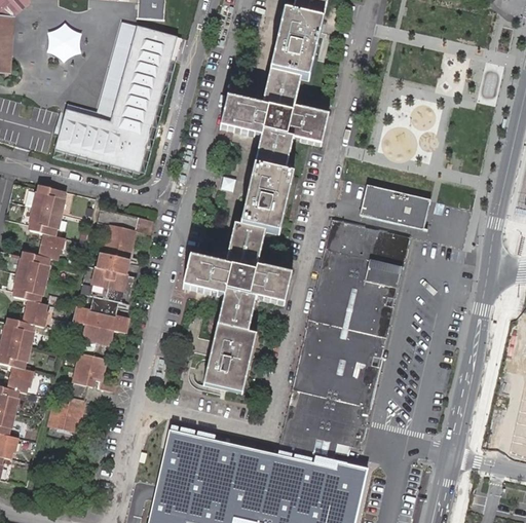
[(0,0),(0,12),(15,14),(31,1),(31,0),(0,0)]
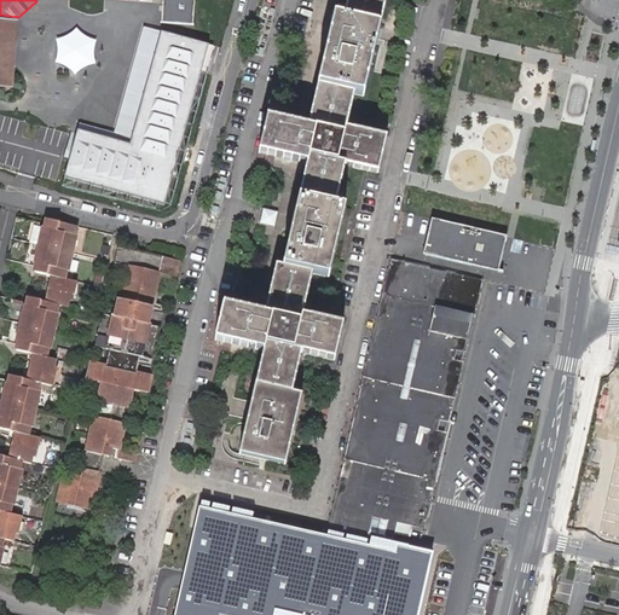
[(195,22),(196,0),(162,0),(161,19),(169,21),(186,22),(195,22)]
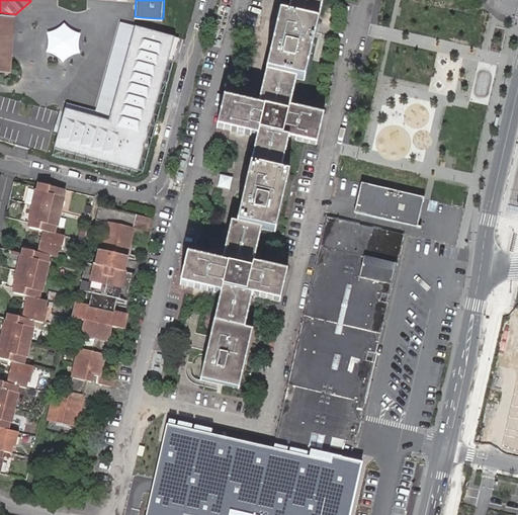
[(324,112),(296,105),(296,106),(289,104),(296,76),(305,78),(322,0),(289,0),(287,12),(279,10),(259,96),(260,97),(258,103),(225,95),(217,125),(251,133),(257,134),(250,163),(288,172),(288,171),(281,169),(289,137),(317,142),(324,112)]
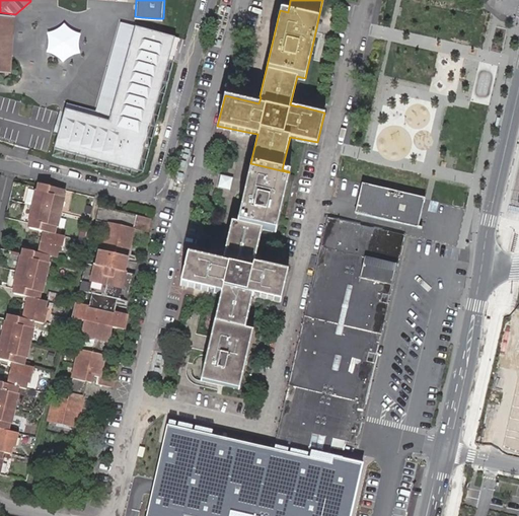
[(0,70),(11,71),(15,14),(0,12),(0,70)]
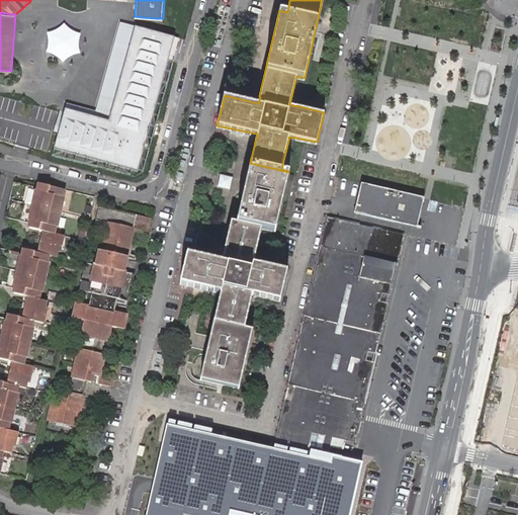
[(175,34),(119,19),(95,109),(66,101),(54,146),(138,169),(175,34)]
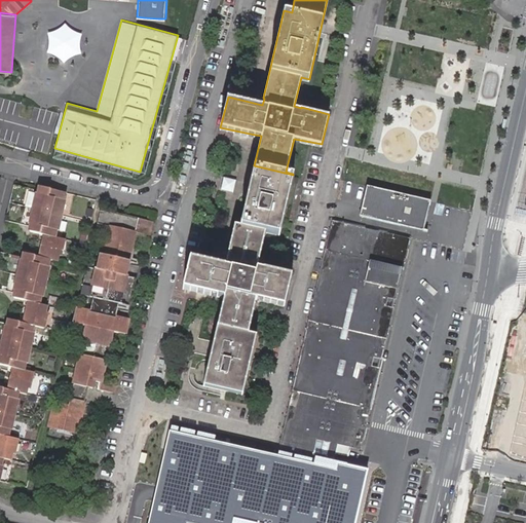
[(415,160),(435,160),(435,141),(415,141),(415,160)]
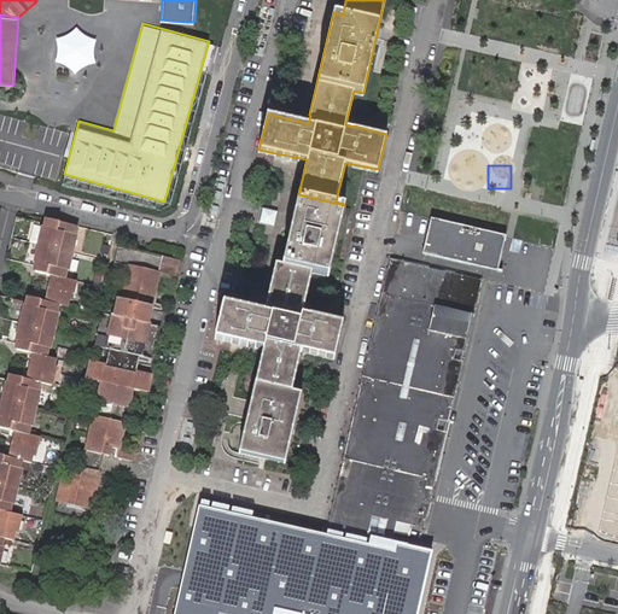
[(328,274),(344,205),(298,194),(283,262),(277,261),(264,309),(222,299),(214,335),(262,346),(238,450),(285,461),(301,391),(292,389),(301,349),(334,356),(343,320),(302,311),(312,270),(328,274)]
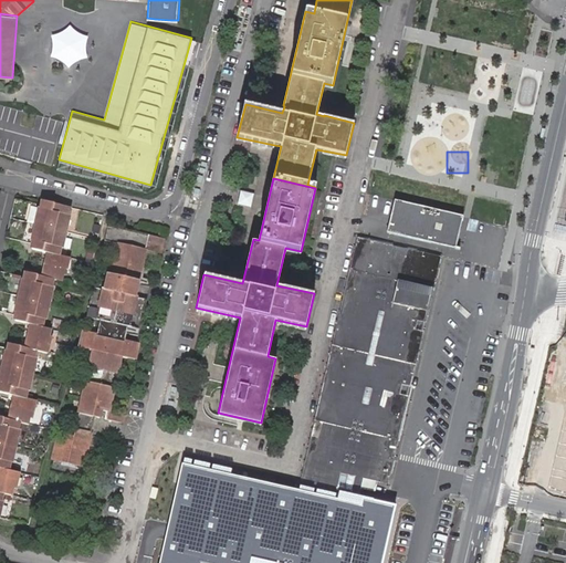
[(249,205),(252,190),(239,187),(236,201),(249,205)]
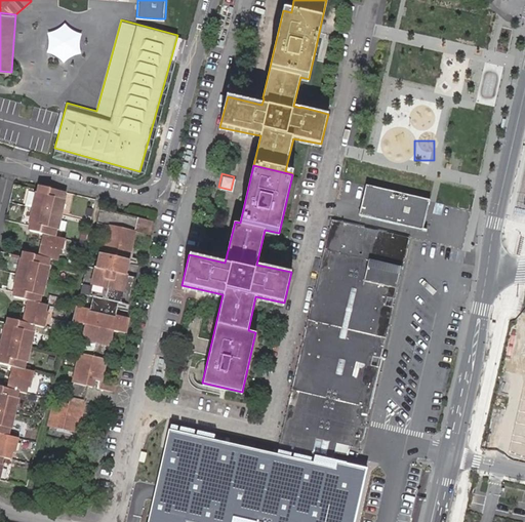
[(32,205),(36,191),(33,190),(34,186),(13,181),(9,200),(32,205)]
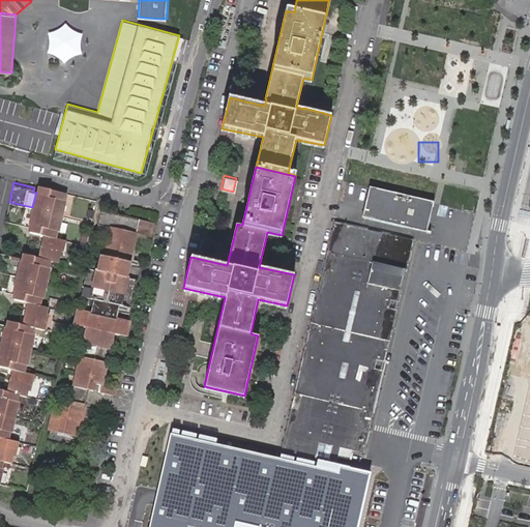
[(62,214),(65,199),(64,199),(66,192),(40,185),(38,193),(37,193),(33,208),(62,214)]
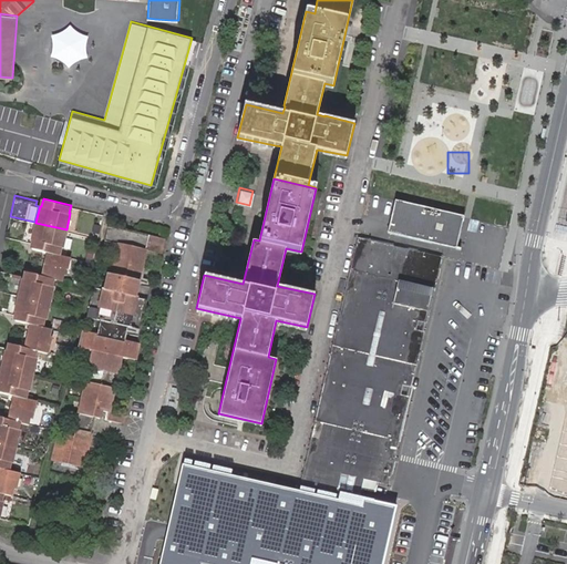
[(459,238),(464,214),(395,198),(388,229),(449,244),(459,238)]
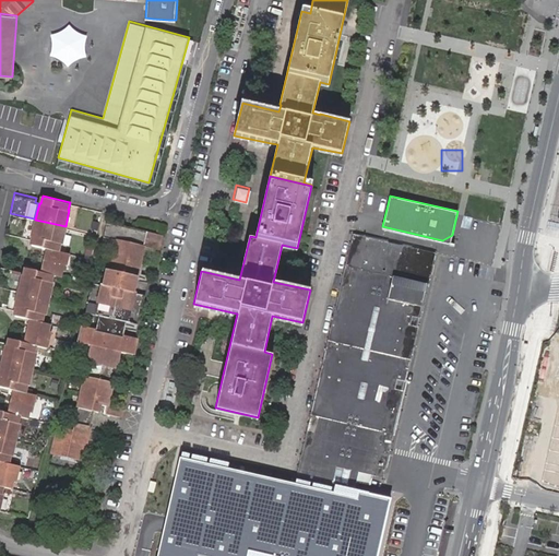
[(31,236),(34,219),(10,213),(6,231),(31,236)]
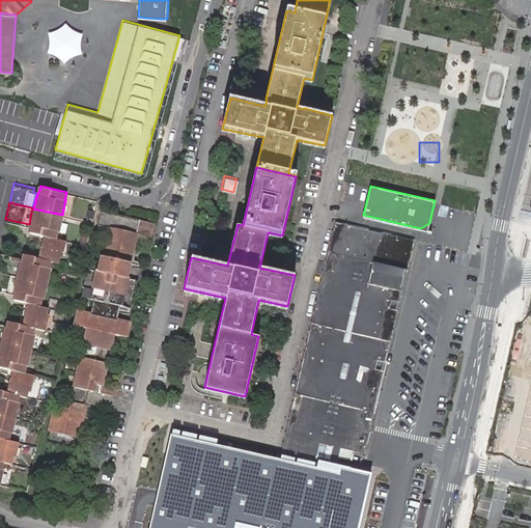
[(58,230),(62,215),(33,209),(29,224),(31,224),(30,231),(45,234),(55,237),(57,230),(58,230)]
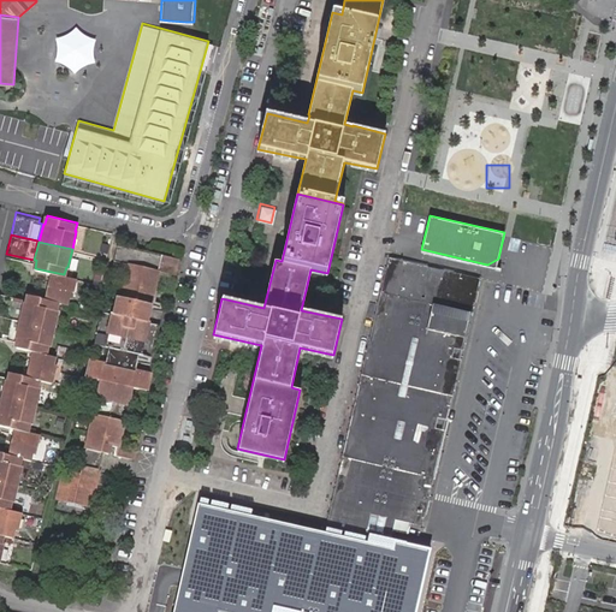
[(150,362),(159,322),(149,320),(160,269),(177,273),(181,257),(114,242),(114,243),(111,257),(128,261),(120,295),(117,295),(112,312),(102,309),(94,342),(110,345),(106,361),(90,358),(87,375),(101,378),(96,397),(86,447),(80,471),(64,468),(57,497),(90,505),(102,450),(108,451),(111,443),(118,444),(116,453),(135,457),(137,449),(120,444),(134,386),(148,390),(152,372),(136,368),(138,360),(150,362)]
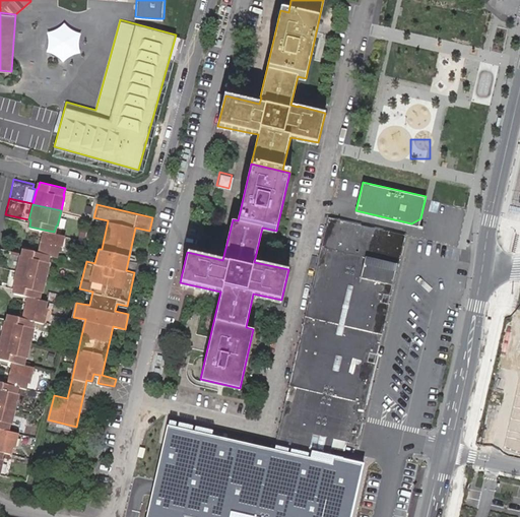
[(323,238),(325,241),(276,445),(327,457),(331,436),(356,442),(375,361),(401,243),(404,241),(402,238),(404,232),(330,215),(330,216),(328,218),(329,220),(328,227),(325,229),(327,231),(326,237),(323,238)]
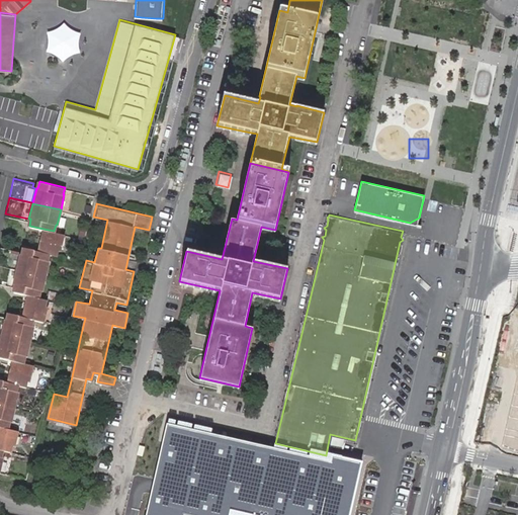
[(60,250),(64,234),(54,231),(44,229),(38,251),(49,253),(57,254),(58,249),(60,250)]
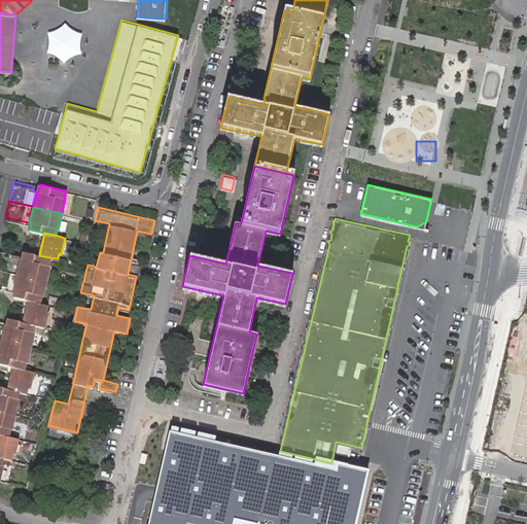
[(0,269),(16,273),(21,255),(0,249),(0,269)]
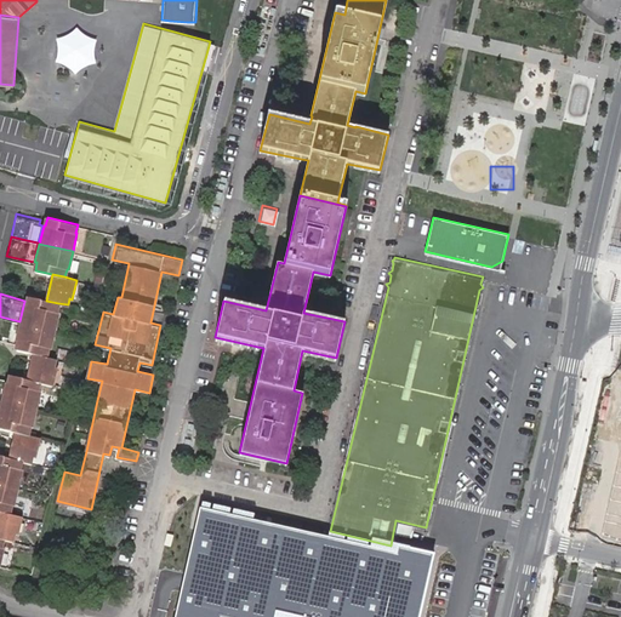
[(55,330),(58,310),(57,310),(58,303),(46,301),(28,296),(27,304),(24,303),(21,321),(55,330)]
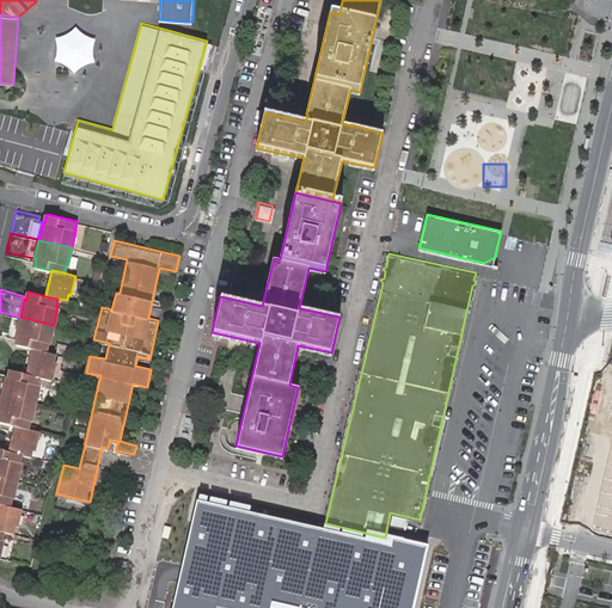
[(0,333),(14,337),(19,317),(0,312),(0,333)]
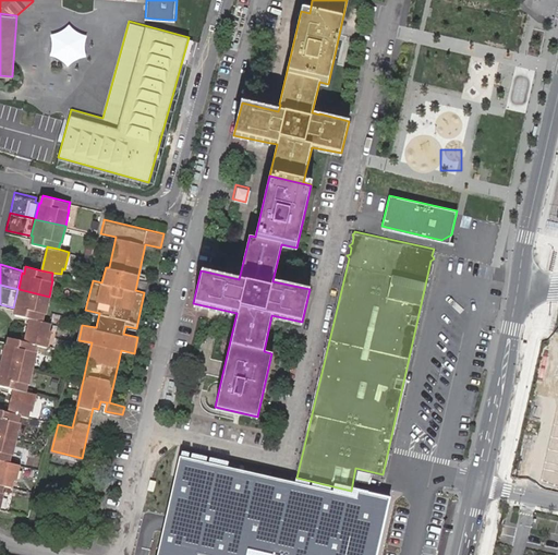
[(45,312),(49,297),(19,289),(15,305),(16,306),(14,313),(31,317),(41,320),(44,312),(45,312)]
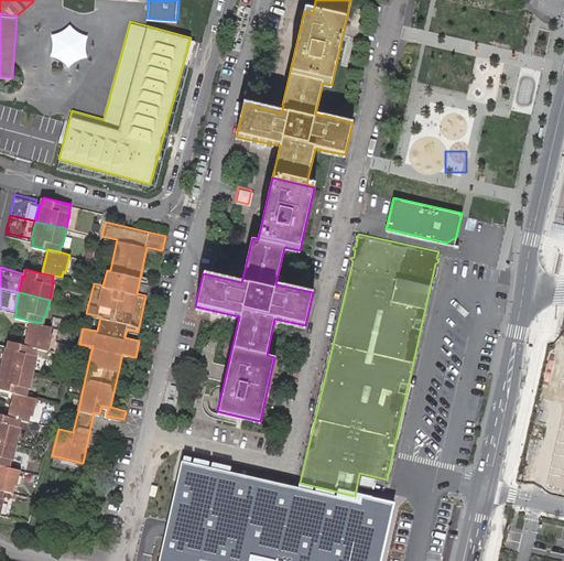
[(47,349),(51,333),(49,332),(51,325),(42,323),(31,321),(25,344),(36,346),(47,349)]
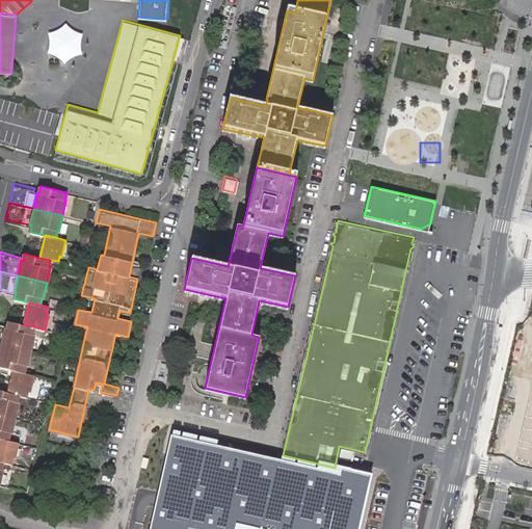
[(30,349),(34,334),(33,334),(34,326),(24,324),(8,320),(7,327),(5,327),(2,343),(30,349)]
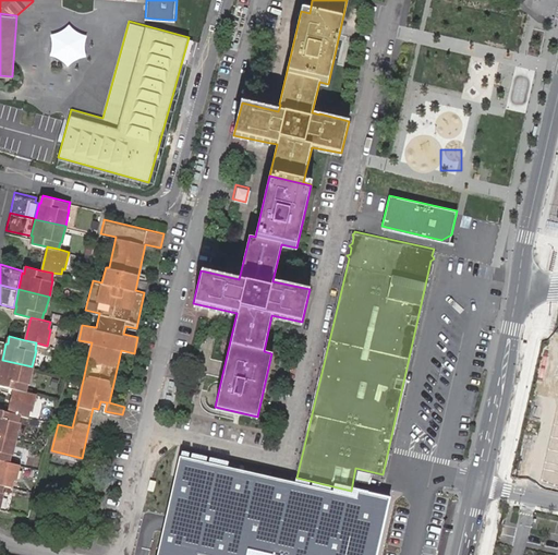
[(28,383),(32,366),(2,360),(0,368),(0,384),(14,387),(25,390),(27,383),(28,383)]
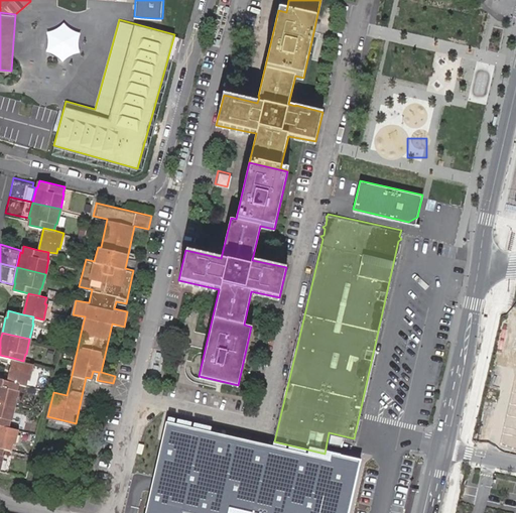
[(506,364),(515,366),(515,361),(515,351),(509,350),(506,364)]
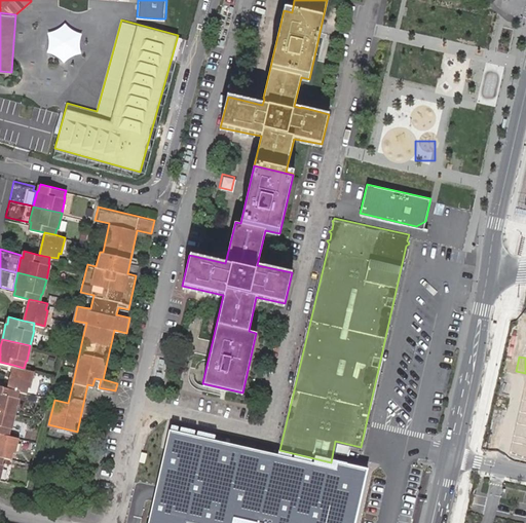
[(29,386),(33,370),(24,368),(13,365),(8,387),(19,389),(26,391),(27,385),(29,386)]
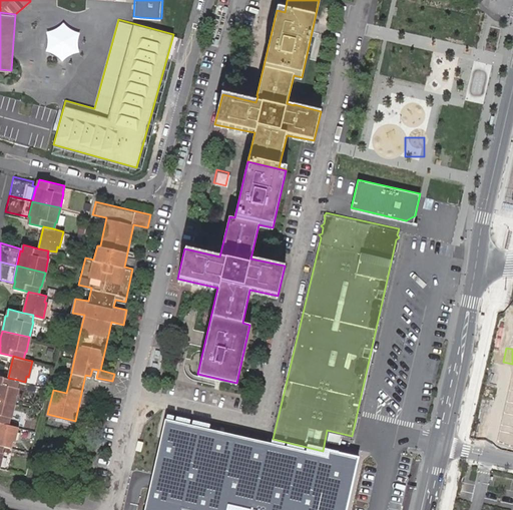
[(482,412),(507,414),(510,372),(498,371),(496,398),(483,398),(482,412)]
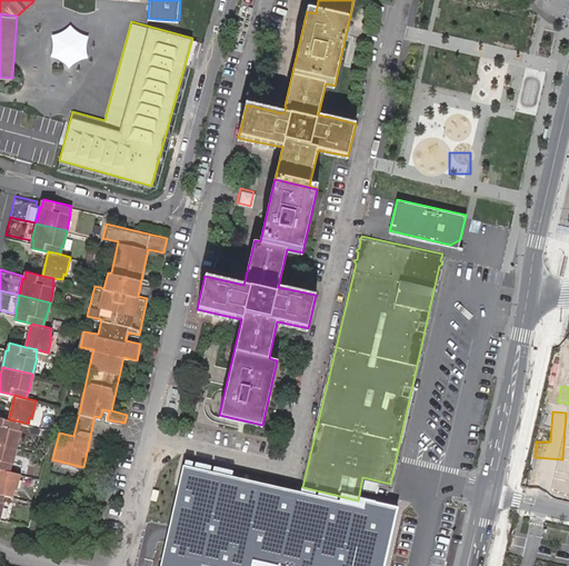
[(0,442),(17,445),(20,429),(19,429),(20,421),(9,419),(0,416),(0,442)]
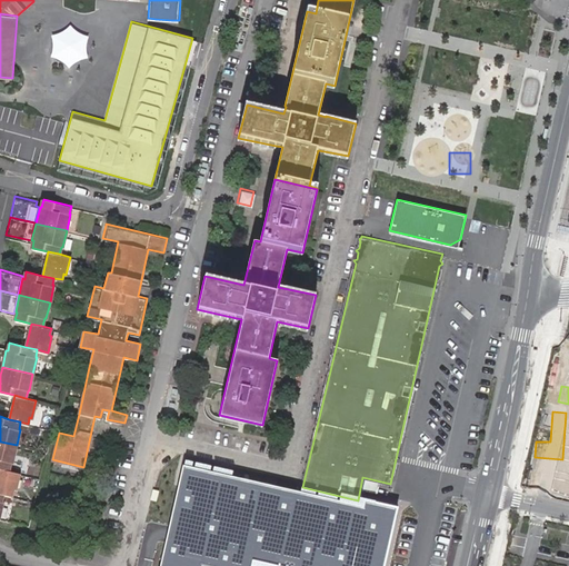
[(12,463),(17,445),(0,442),(0,467),(9,469),(10,463),(12,463)]
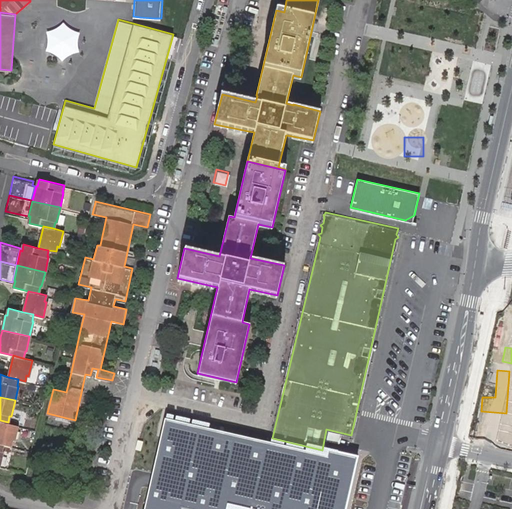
[(14,439),(17,424),(8,422),(0,420),(0,443),(3,444),(10,446),(12,439),(14,439)]
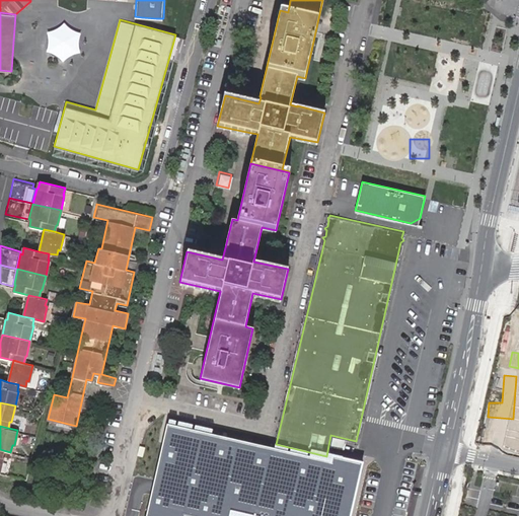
[(357,515),(367,471),(169,429),(157,485),(150,515),(357,515)]
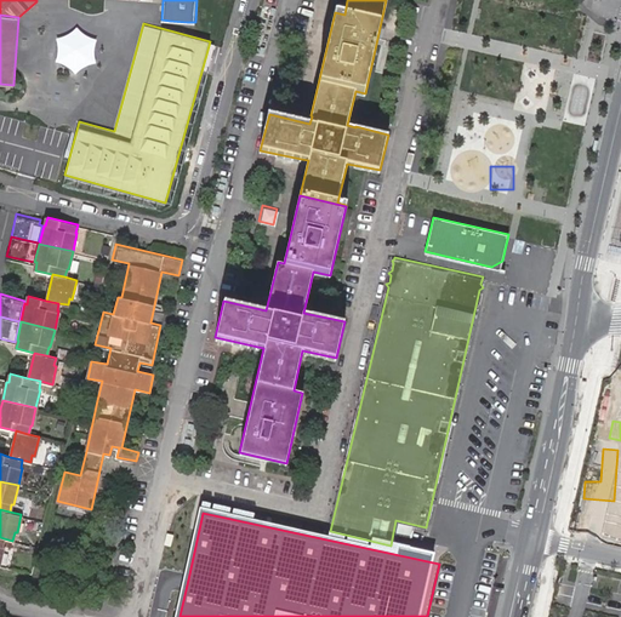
[(41,531),(44,520),(33,518),(30,529),(41,531)]
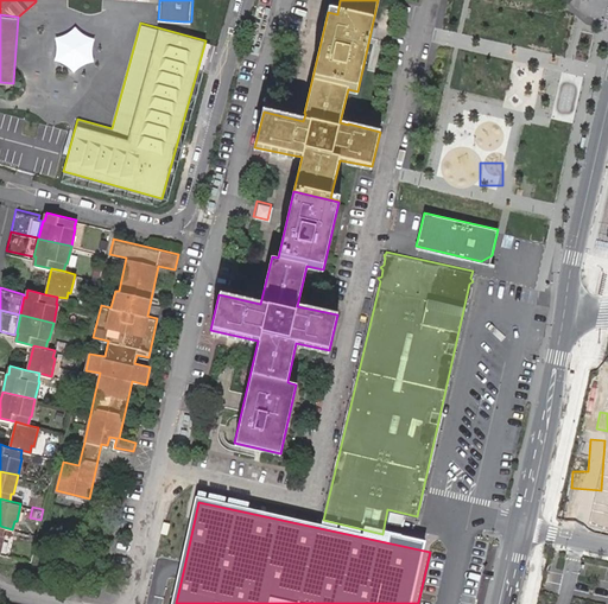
[(18,517),(26,520),(30,510),(21,508),(18,517)]
